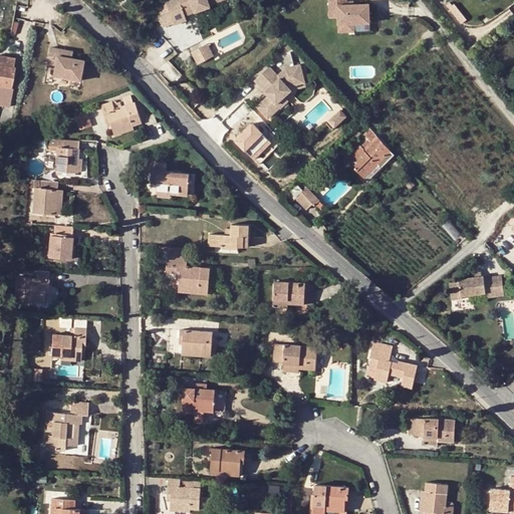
[(210,7),(210,5),(222,0),(172,0),(166,3),(174,25),(187,20),(186,16),(210,7)]
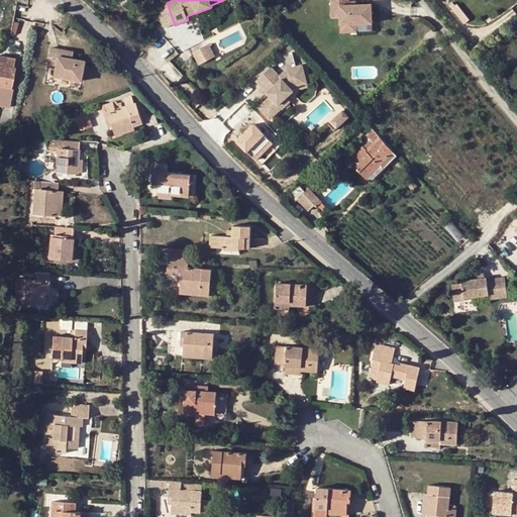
[(330,0),(331,18),(340,17),(340,24),(340,32),(348,32),(348,24),(356,23),(373,23),(372,4),(355,4),(348,5),(348,1),(348,0),(330,0)]
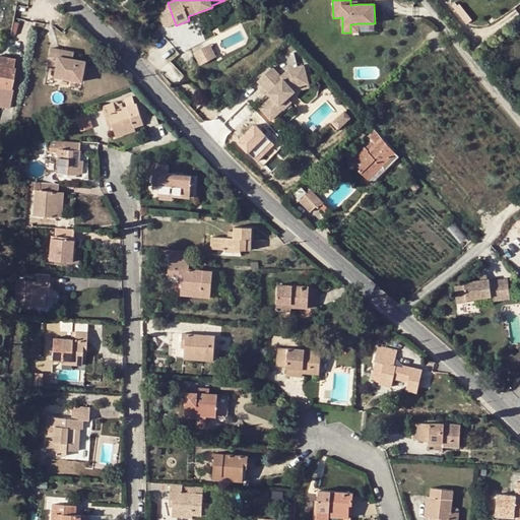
[(359,23),(350,24),(350,33),(359,33),(359,23)]
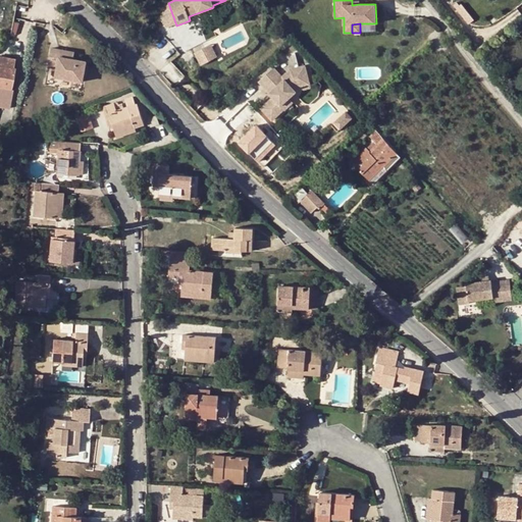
[(210,44),(202,48),(209,61),(217,57),(210,44)]
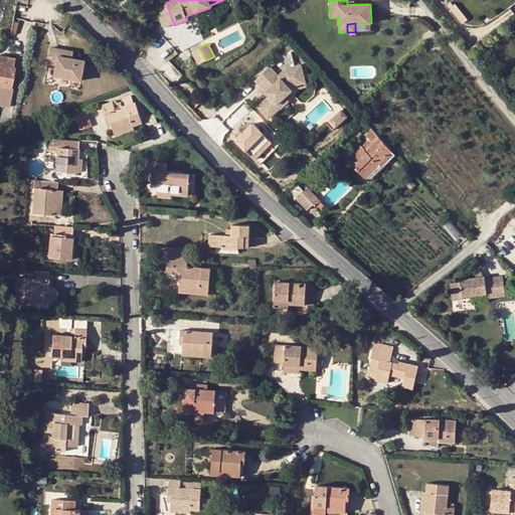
[(66,50),(51,47),(48,63),(57,64),(56,75),(82,80),(86,60),(72,58),(65,56),(66,50)]
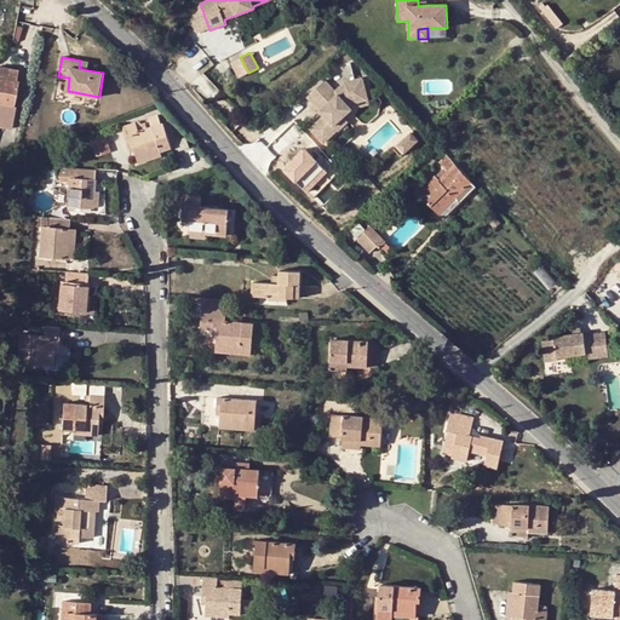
[(240,57),(230,63),(239,78),(248,73),(240,57)]
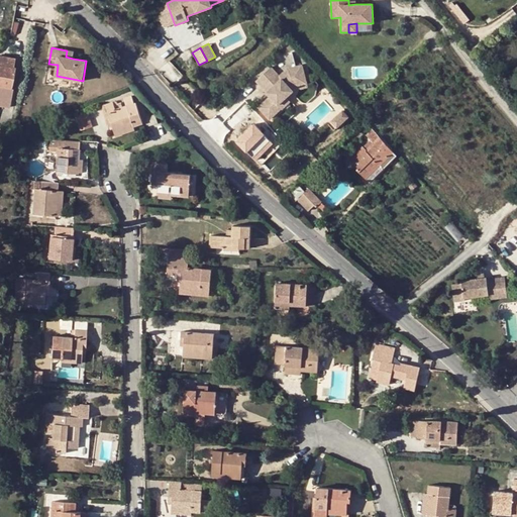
[(0,63),(13,66),(15,58),(8,57),(0,55),(0,63)]
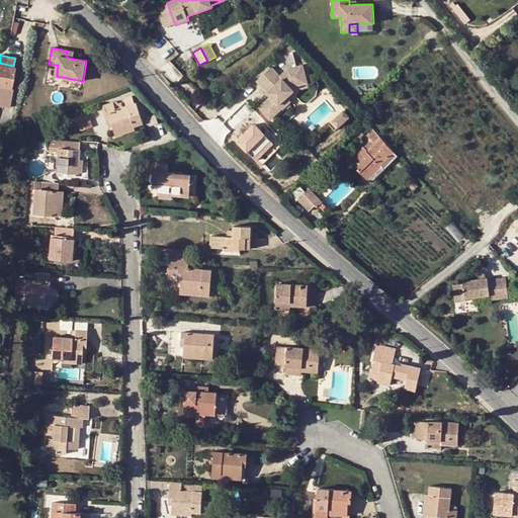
[(0,85),(3,86),(2,92),(10,94),(11,88),(15,67),(13,66),(0,63),(0,85)]
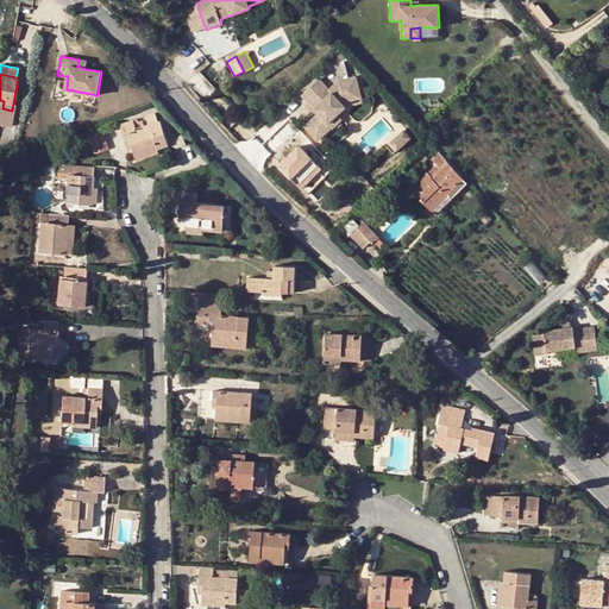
[(337,117),(344,110),(362,106),(356,80),(339,83),(330,93),(319,82),(302,98),(319,115),(305,129),(318,143),(332,130),(327,125),(337,117)]
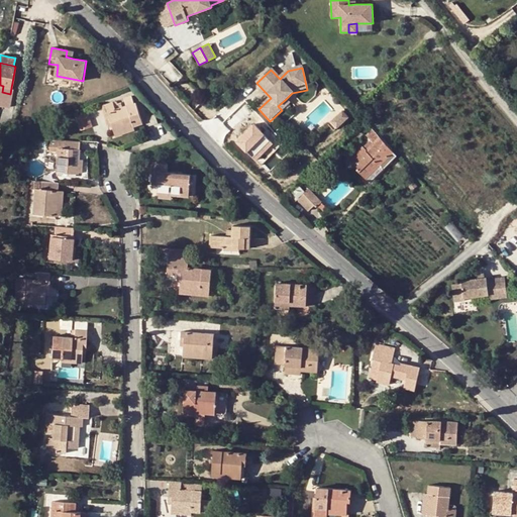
[(3,86),(0,85),(0,104),(10,107),(13,88),(11,88),(10,94),(2,92),(3,86)]
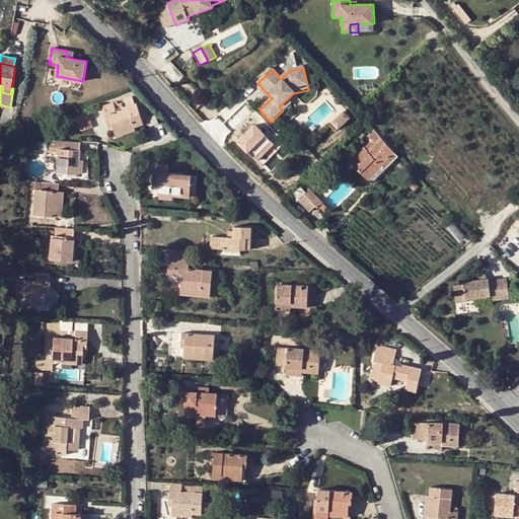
[(125,98),(127,105),(136,102),(133,95),(125,98)]
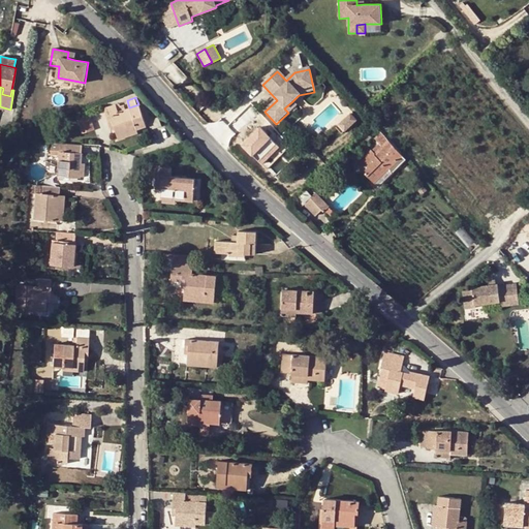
[(292,101),(284,109),(288,113),(296,105),(292,101)]
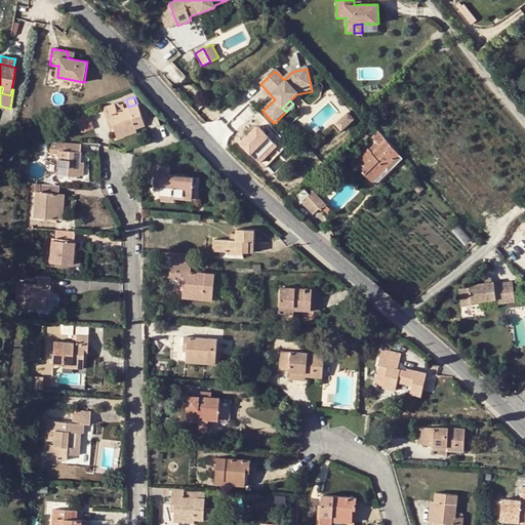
[(115,133),(135,127),(145,124),(137,104),(120,110),(118,103),(103,108),(108,123),(112,121),(113,127),(115,133)]
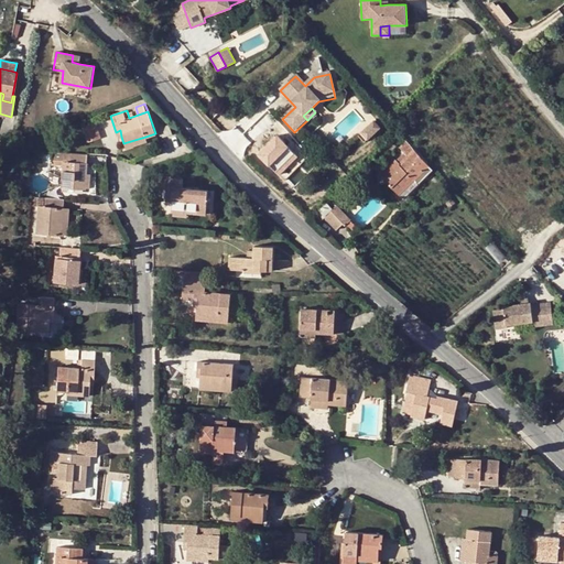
[(368,140),(381,128),(373,119),(360,132),(368,140)]
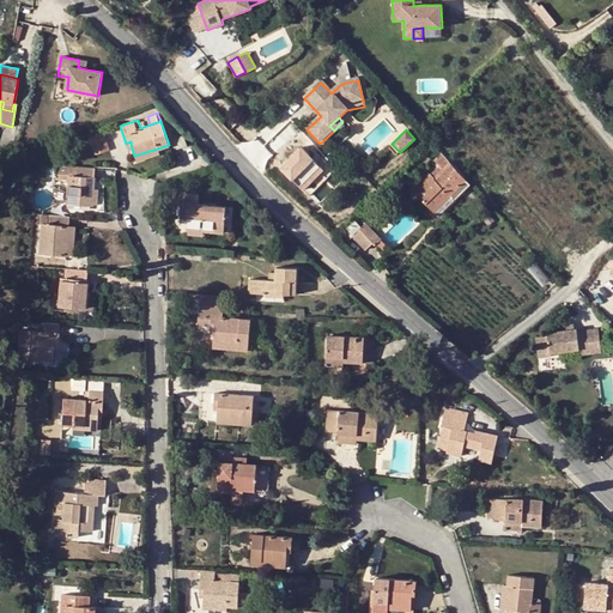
[(104,133),(89,138),(95,155),(110,150),(104,133)]
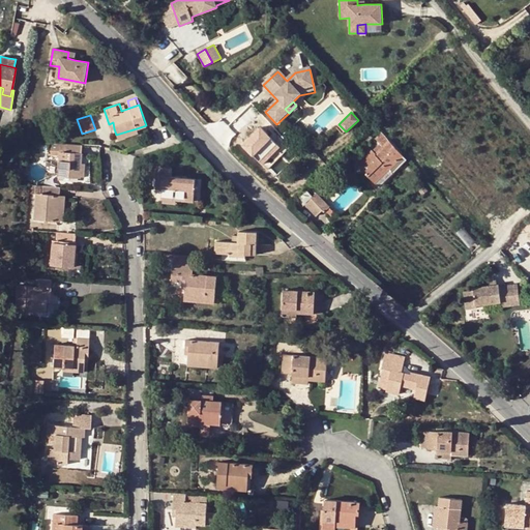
[(291,146),(264,122),(243,144),(271,169),(291,146)]
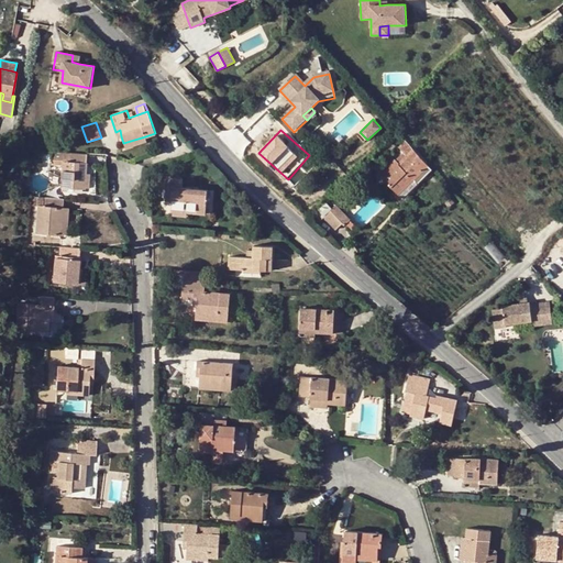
[(400,136),(397,131),(388,140),(393,143),(400,136)]
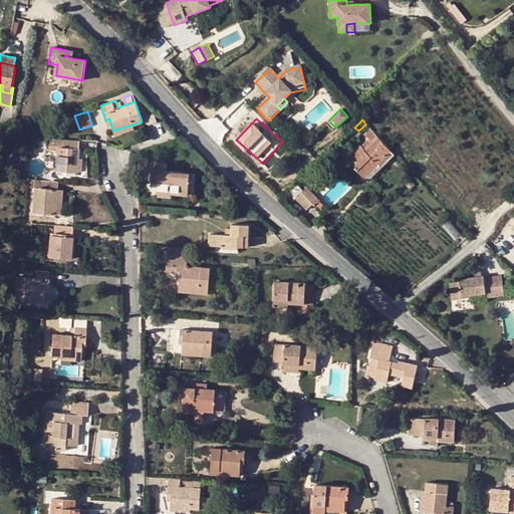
[(134,129),(133,124),(112,131),(113,135),(134,129)]
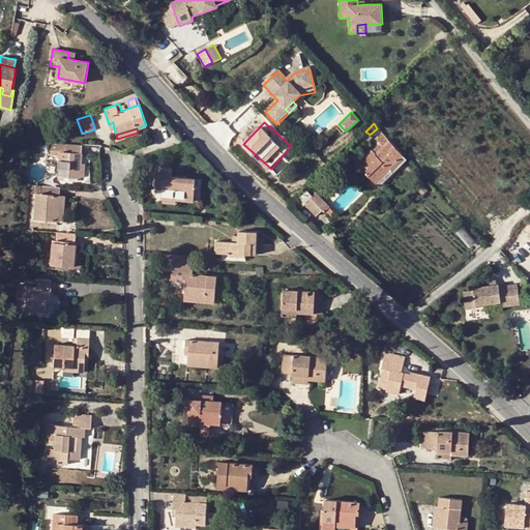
[(365,130),(358,138),(364,145),(372,138),(370,135),(365,131),(365,130)]
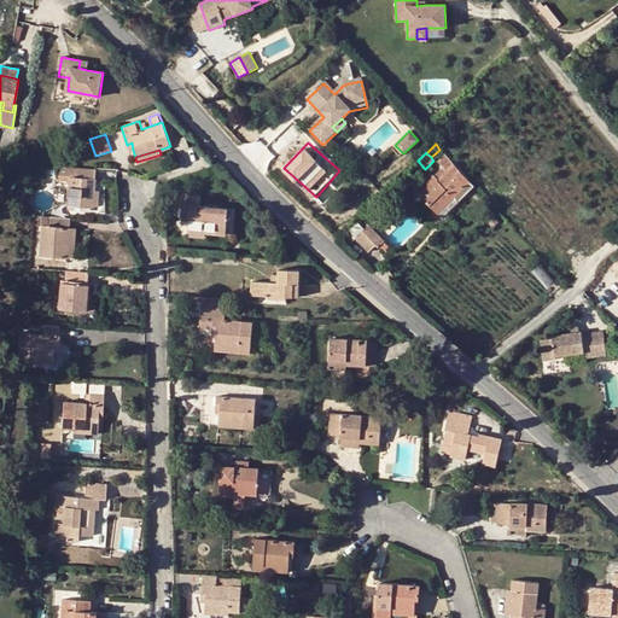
[(437,161),(441,165),(448,158),(444,155),(437,161)]
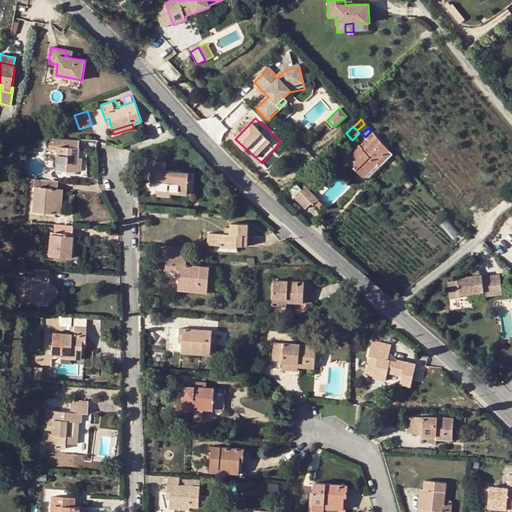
[(380,167),(393,154),(371,131),(365,137),(369,142),(362,148),(360,146),(345,160),(363,177),(377,164),(380,167)]
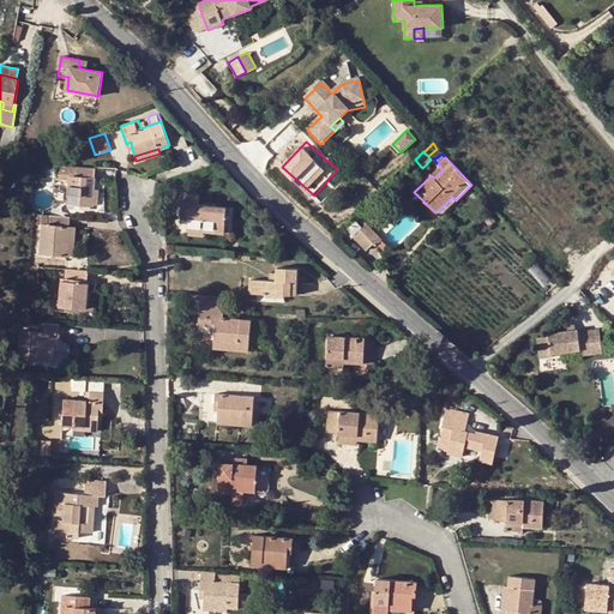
[(73,166),(58,164),(56,179),(67,180),(68,175),(72,175),(73,166)]
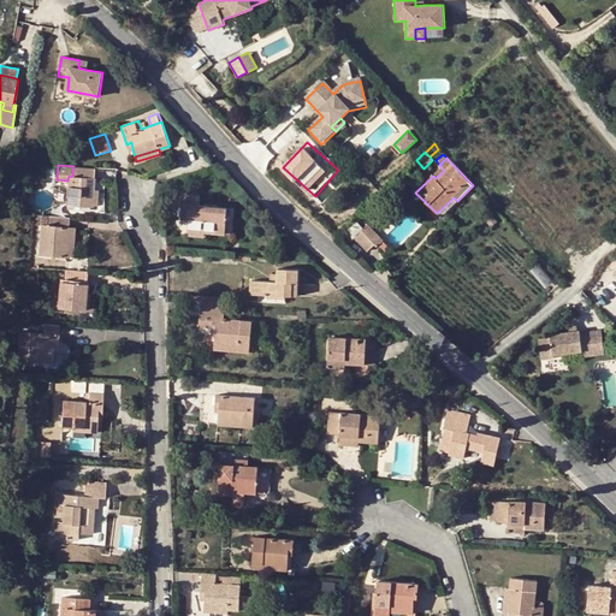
[(93,189),(94,167),(82,166),(73,166),(72,176),(69,176),(67,181),(66,205),(93,206),(92,203),(93,189)]
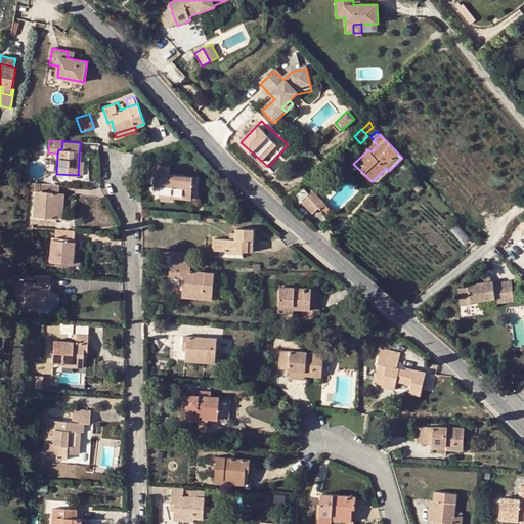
[(378,145),(376,142),(368,149),(370,151),(378,145)]
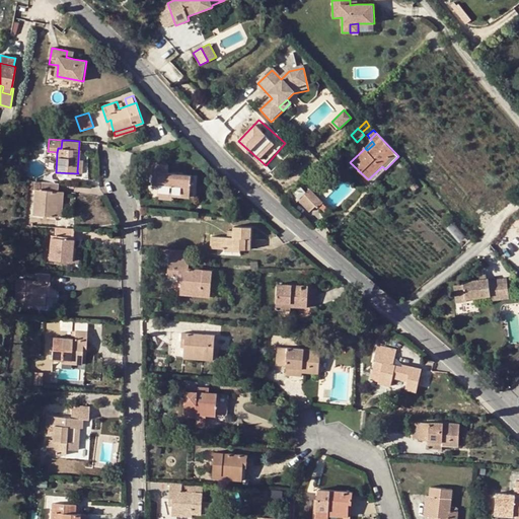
[(156,193),(159,194),(171,195),(189,197),(191,173),(166,171),(167,164),(153,163),(152,171),(158,172),(158,183),(156,193)]
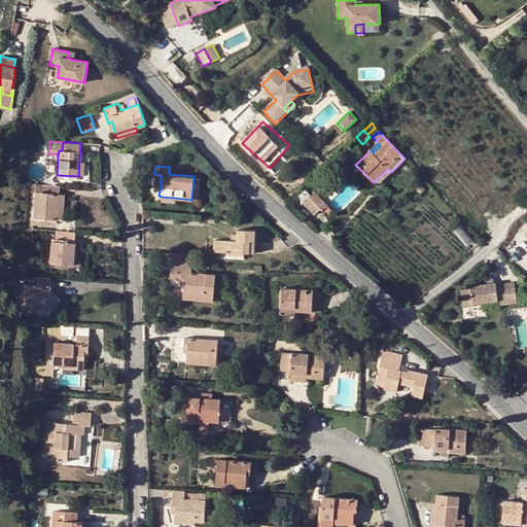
[(388,169),(374,182),(377,186),(391,172),(388,169)]
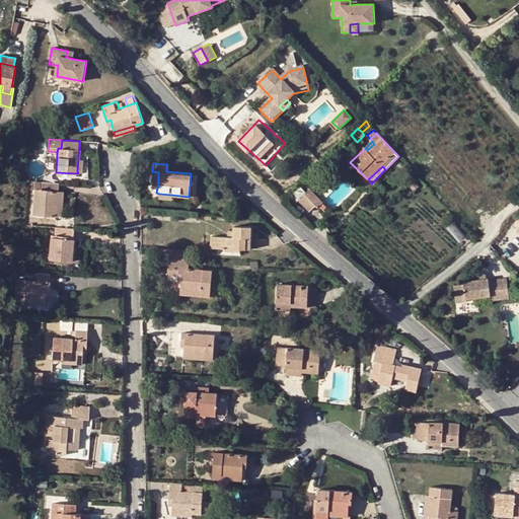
[(58,191),(59,182),(40,180),(39,189),(34,189),(32,214),(56,215),(58,191)]
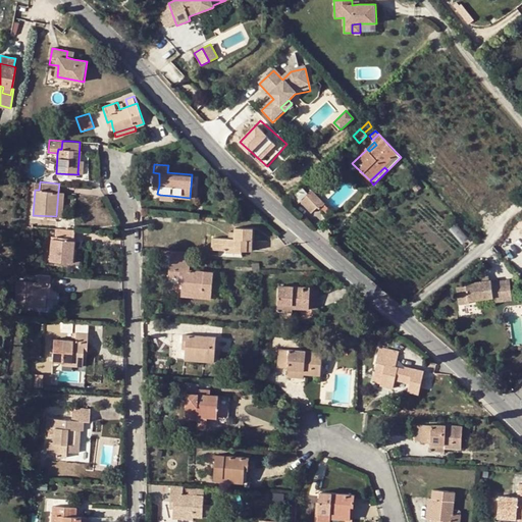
[(311,190),(307,194),(321,208),(326,214),(330,210),(311,190)]
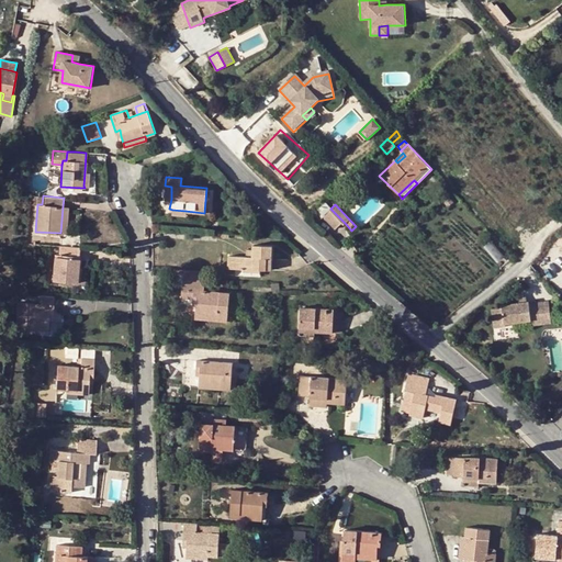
[(346,224),(330,209),(323,216),(335,229),(341,224),(344,225),(346,224)]
